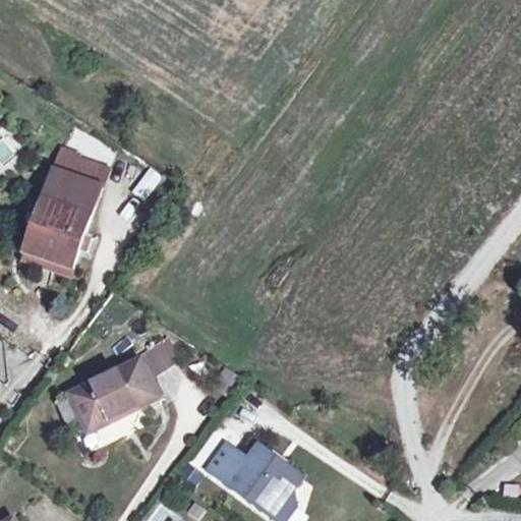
[(148,165),(131,194),(147,204),(164,174),(148,165)]
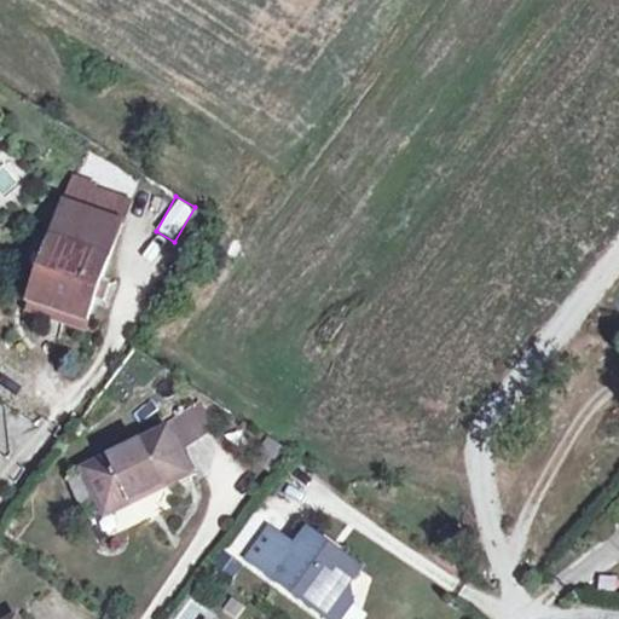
[(67,204),(63,214),(117,231),(121,223),(67,204)]
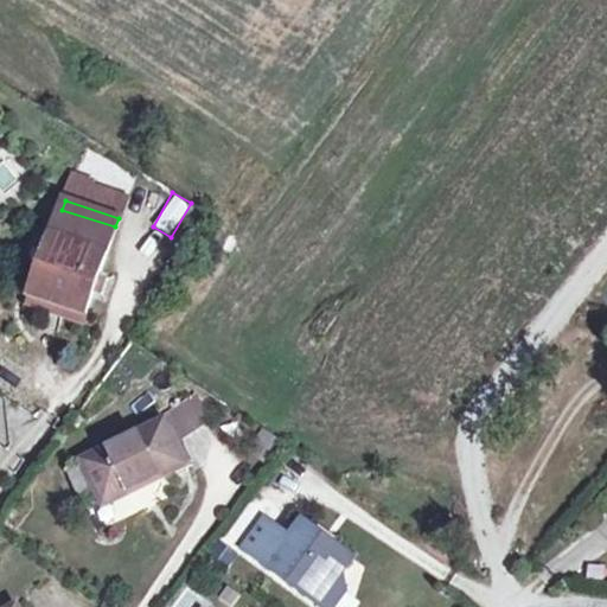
[(62,210),(32,294),(87,313),(115,227),(62,210)]
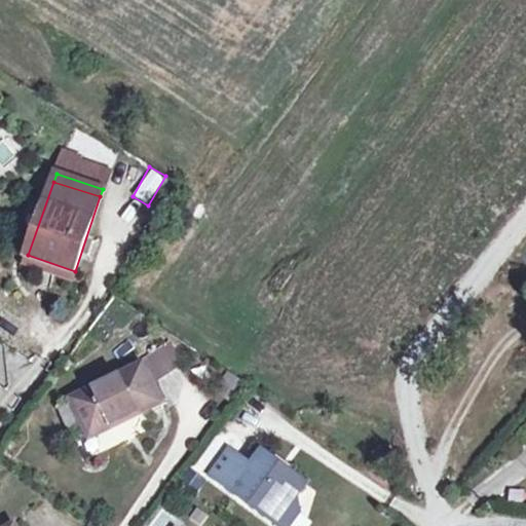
[(72,278),(75,271),(28,255),(26,262),(72,278)]
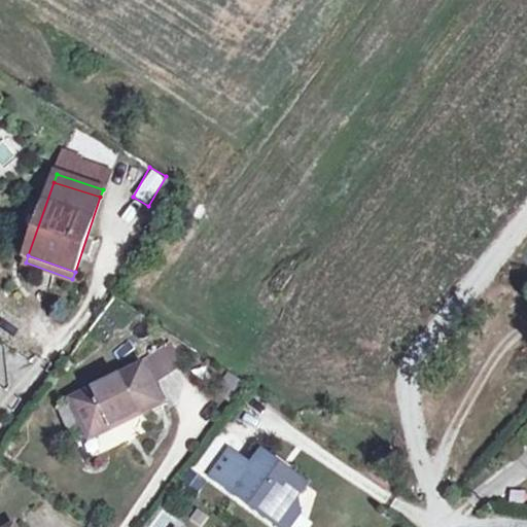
[(144,366),(74,399),(92,436),(162,403),(144,366)]
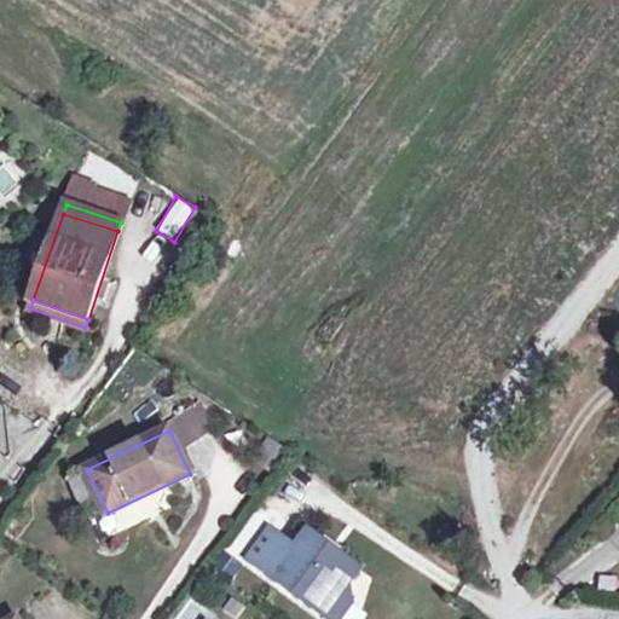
[(293,453),(268,438),(254,460),(276,475),(293,453)]
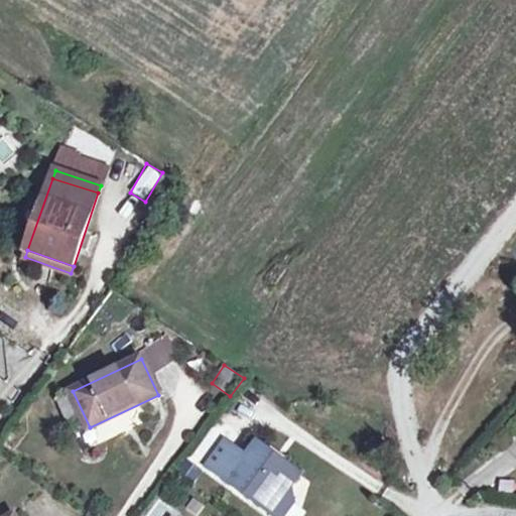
[(223,441),(205,466),(270,514),(283,496),(298,475),(255,443),(245,459),(223,441)]
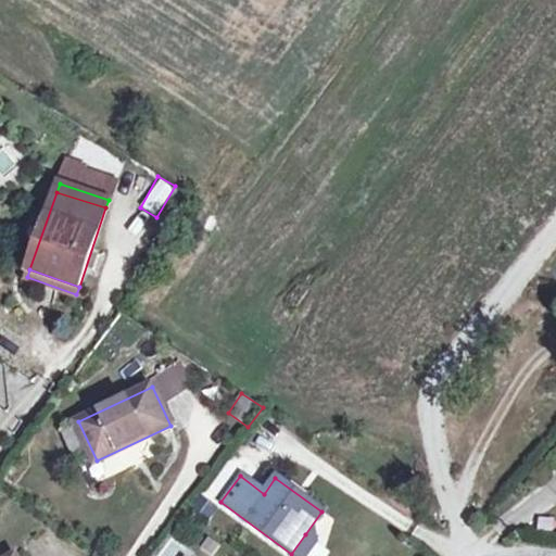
[(199,494),(192,507),(211,517),(217,503),(199,494)]
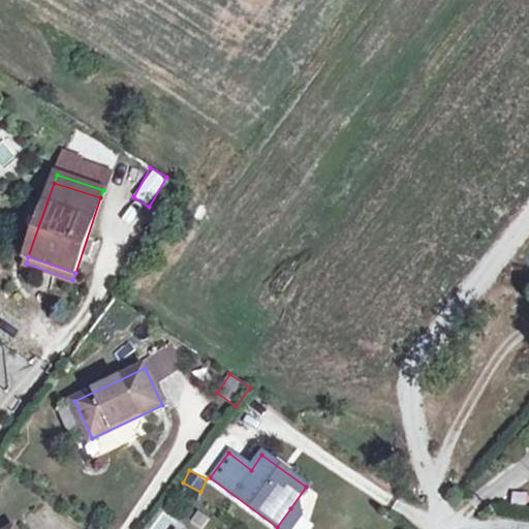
[(289,528),(300,515),(290,508),(277,527),(280,528),(289,528)]
